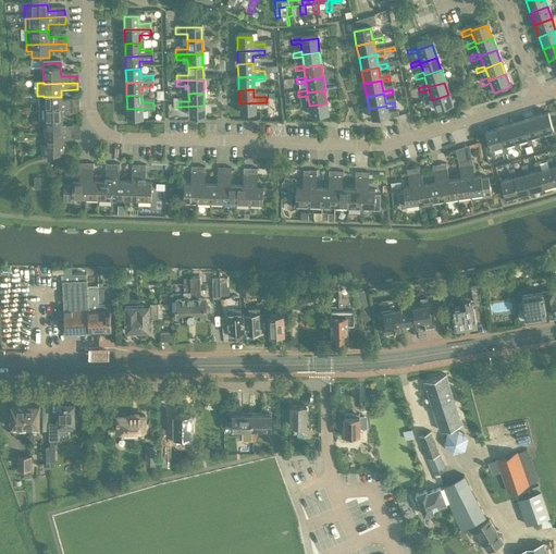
[(453,108),(448,95),(432,100),(431,98),(422,100),(423,105),(433,102),(436,113),(435,113),(437,119),(447,115),(446,110),(453,108)]
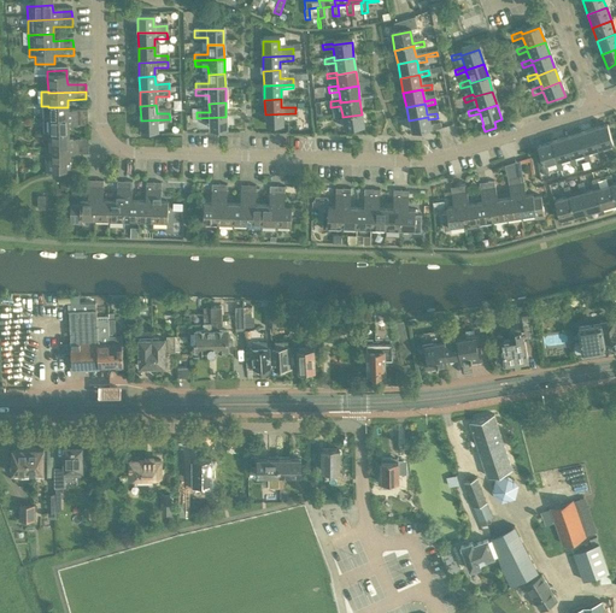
[(48,107),(48,121),(42,122),(42,123),(87,121),(87,113),(68,113),(68,107),(48,107)]
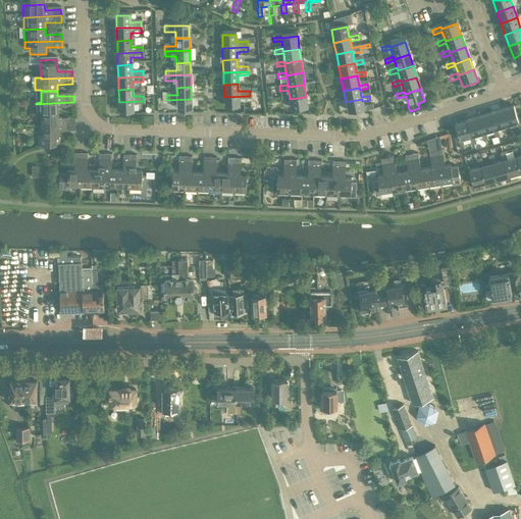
[(250,101),(250,96),(224,97),(224,109),(239,108),(239,101),(250,101)]
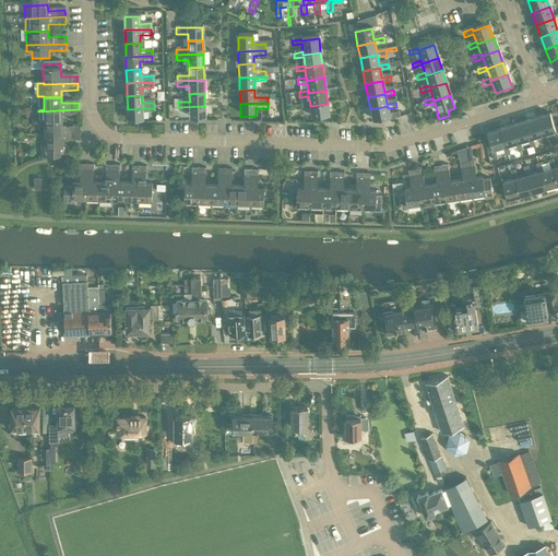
[(330,117),(328,104),(310,106),(310,104),(300,105),(301,109),(310,108),(311,120),(330,117)]
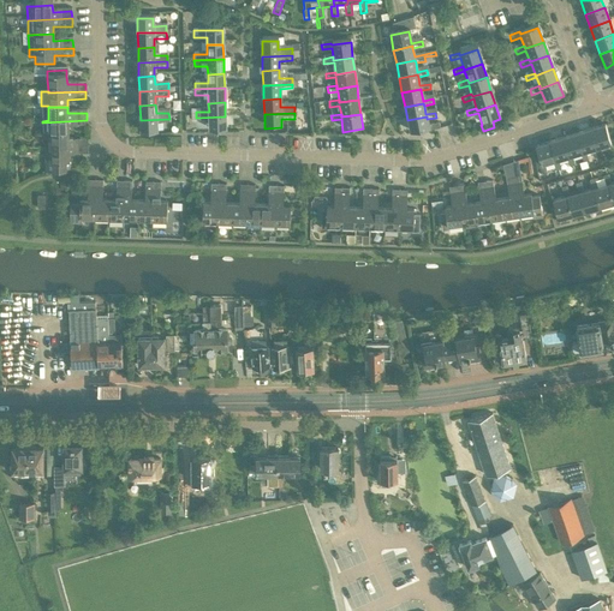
[(226,132),(225,117),(196,118),(196,125),(209,124),(209,132),(226,132)]
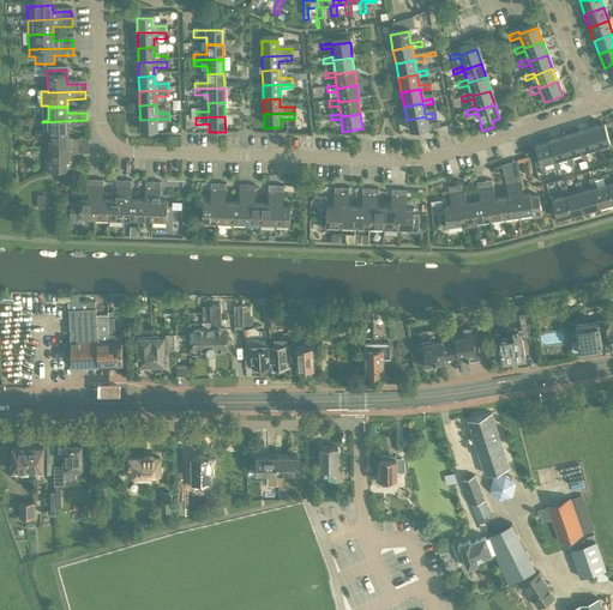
[(428,133),(439,131),(438,126),(427,128),(426,119),(426,116),(407,120),(409,136),(427,132),(428,133)]
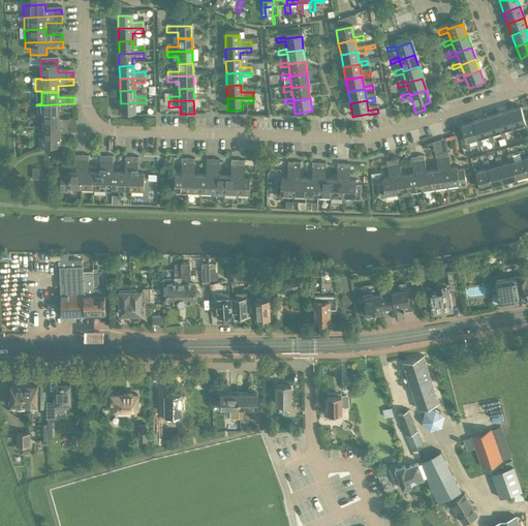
[(146,107),(146,102),(121,103),(121,116),(134,116),(134,107),(146,107)]
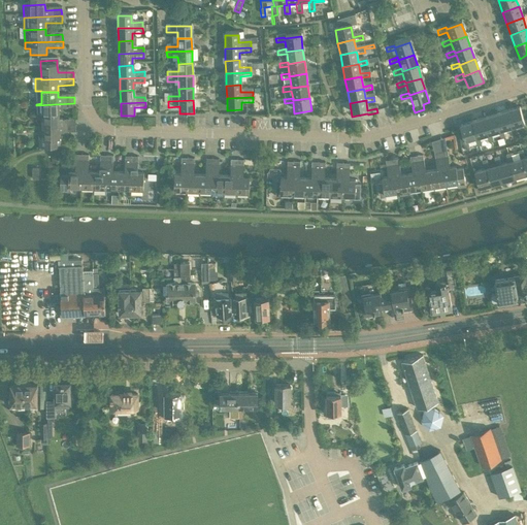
[(36,116),(42,116),(42,117),(59,117),(59,110),(74,110),(74,103),(36,105),(36,116)]
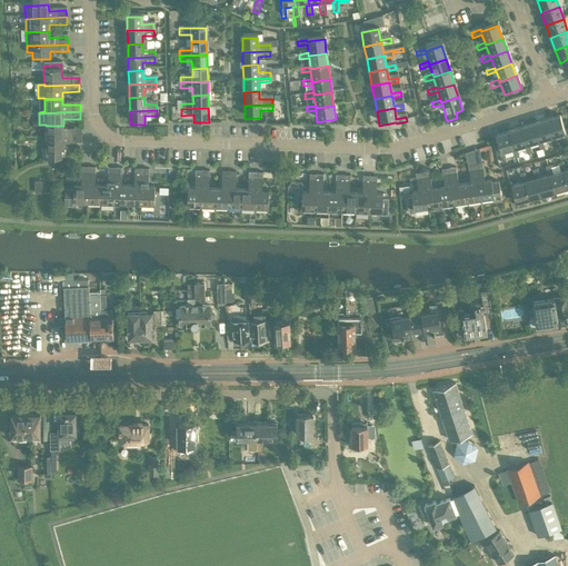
[(551,139),(549,140),(552,149),(557,147),(555,139),(565,136),(559,118),(546,122),(551,139)]
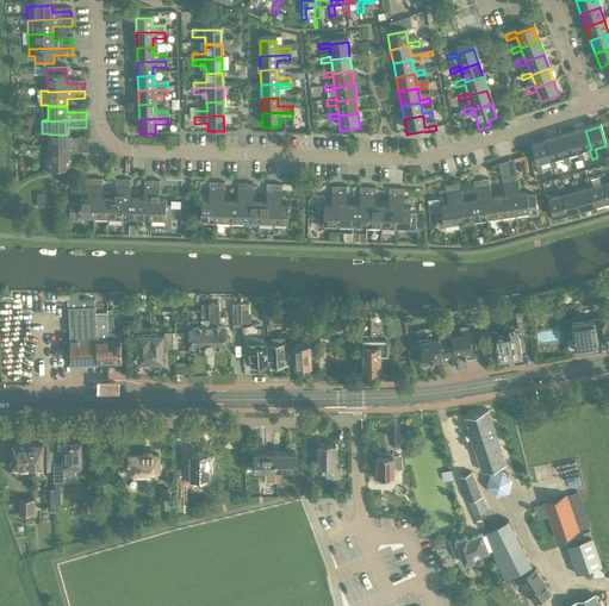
[(578,154),(575,155),(578,164),(583,162),(580,152),(589,150),(591,149),(585,131),(572,136),(578,154)]
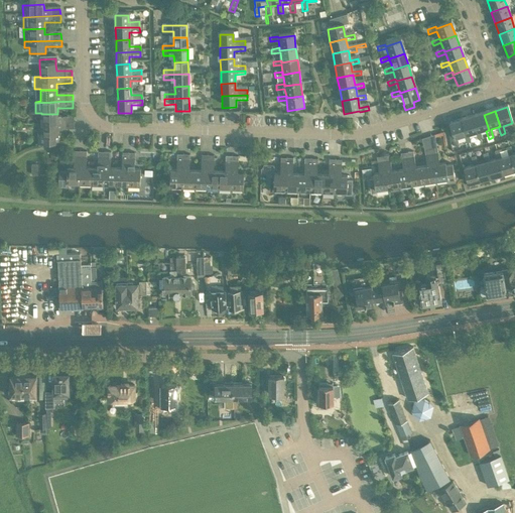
[(41,114),(41,126),(74,125),(74,119),(57,119),(57,114),(41,114)]
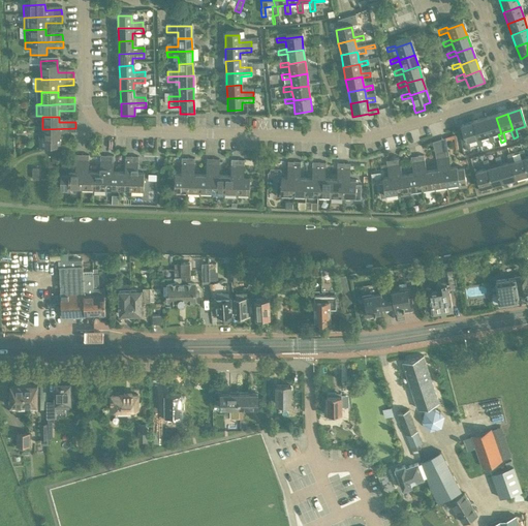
[(489,137),(487,137),(490,146),(494,145),(491,136),(498,134),(501,133),(496,118),(485,121),(489,137)]
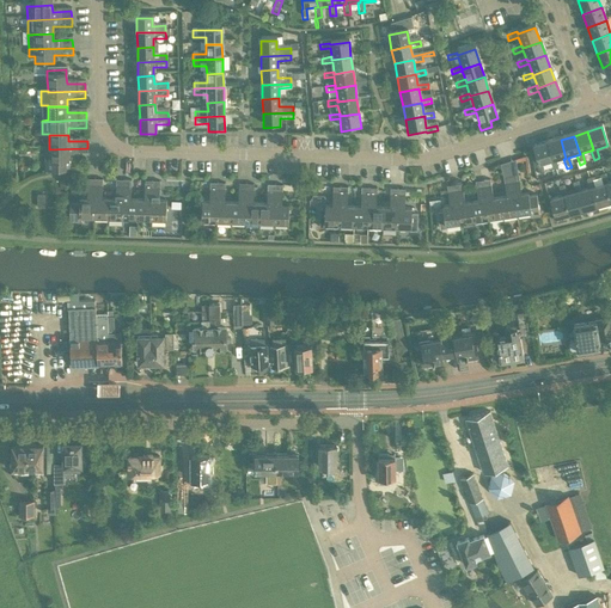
[(553,163),(550,164),(553,173),(557,171),(555,163),(563,159),(566,159),(561,140),(547,145),(553,163)]
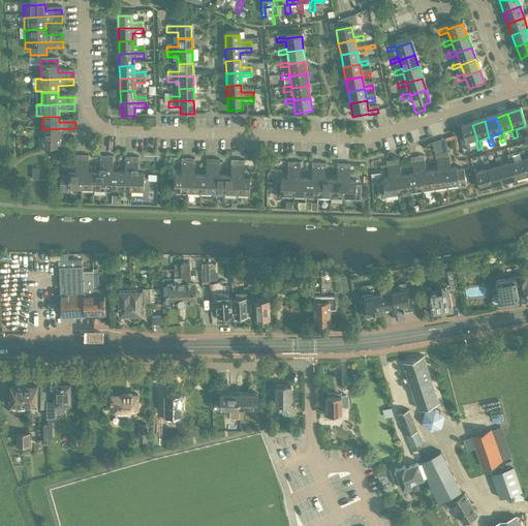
[(467,144),(475,142),(477,141),(472,125),(460,129),(465,145),(464,145),(466,153),(470,152),(467,144)]
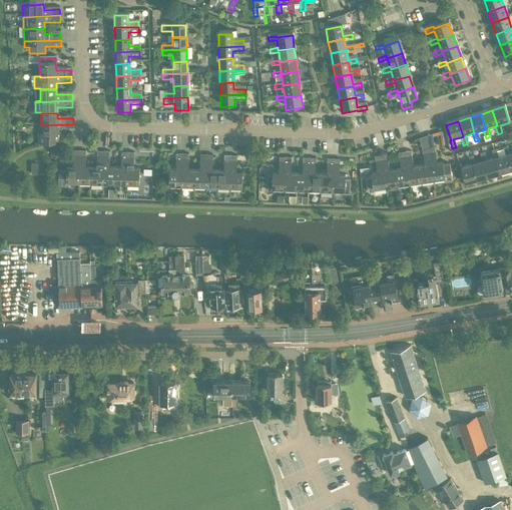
[(57,131),(73,130),(73,124),(41,125),(41,137),(37,137),(37,146),(55,145),(55,137),(57,137),(57,131)]
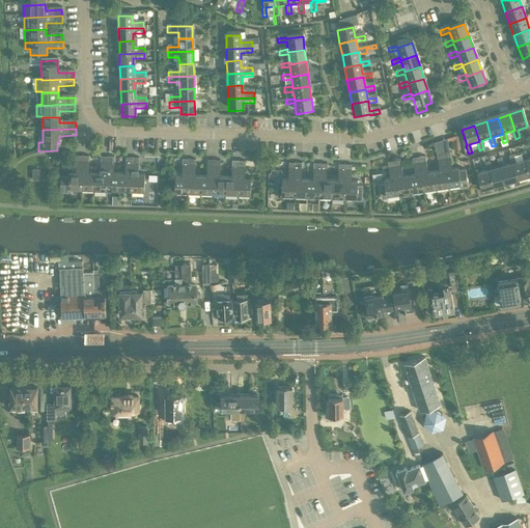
[(512,166),(518,182),(529,178),(525,163),(527,162),(525,154),(521,155),(523,163),(515,165),(512,166)]
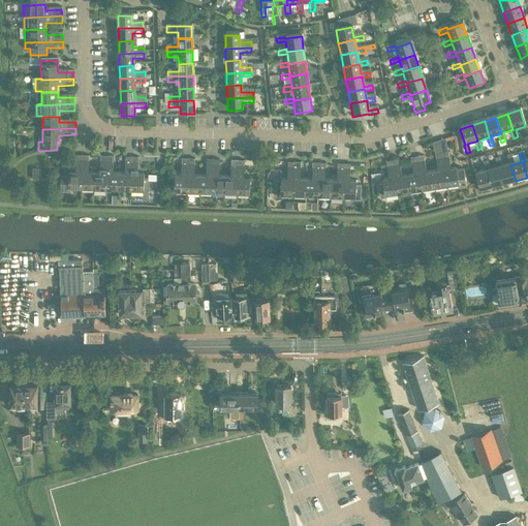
[(448,155),(441,156),(446,188),(459,187),(460,190),(464,190),(467,189),(464,172),(461,172),(457,173),(457,169),(451,171),(448,155)]
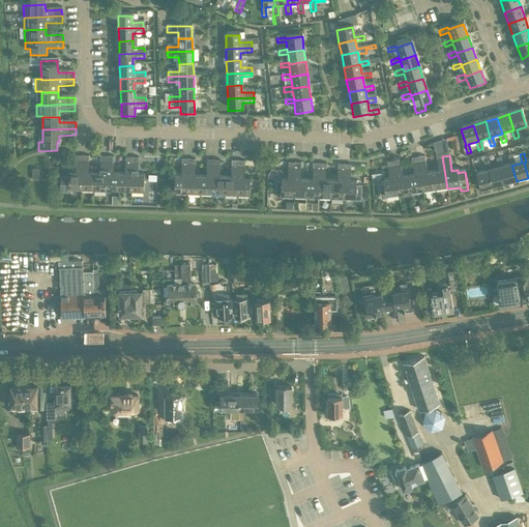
[(438,173),(432,174),(435,191),(447,188),(442,156),(436,157),(438,173)]
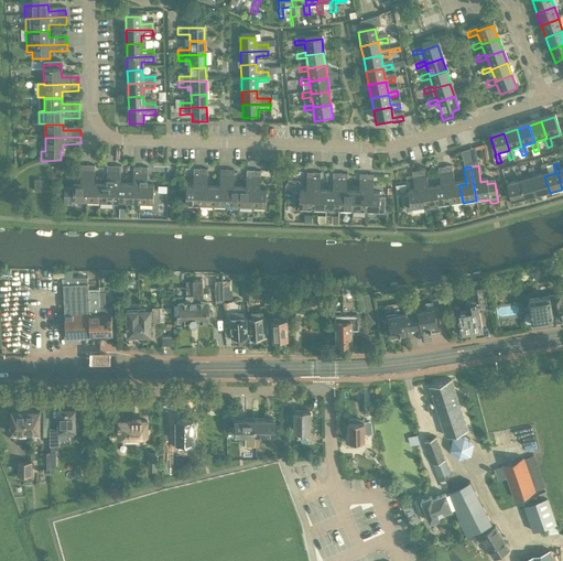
[(532,180),(537,196),(550,193),(544,176),(548,175),(545,166),(540,168),(543,176),(534,180),(532,180)]
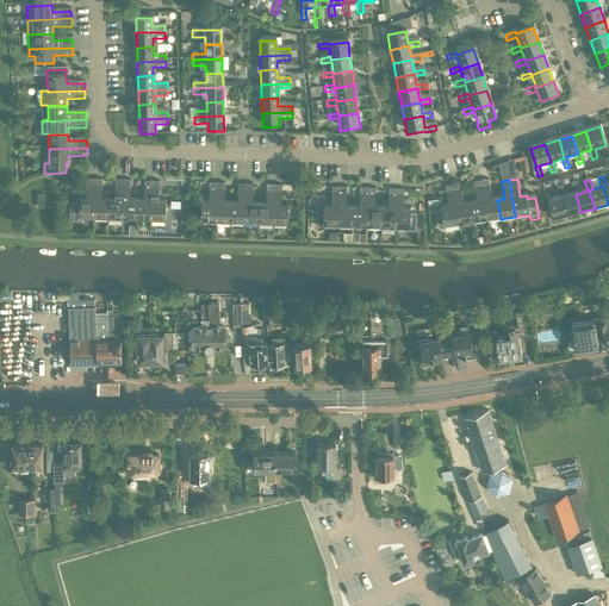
[(79,220),(93,220),(94,182),(86,182),(86,200),(79,200),(79,205),(69,205),(69,224),(79,224),(79,220)]
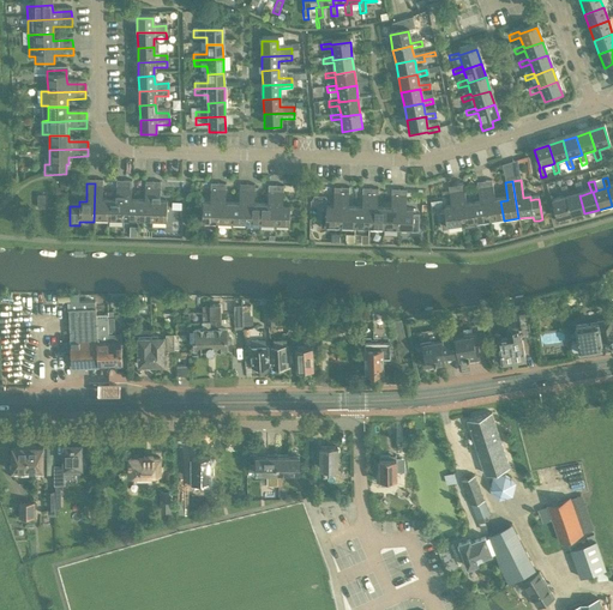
[(95,183),(94,222),(108,222),(108,203),(102,203),(102,183),(95,183)]
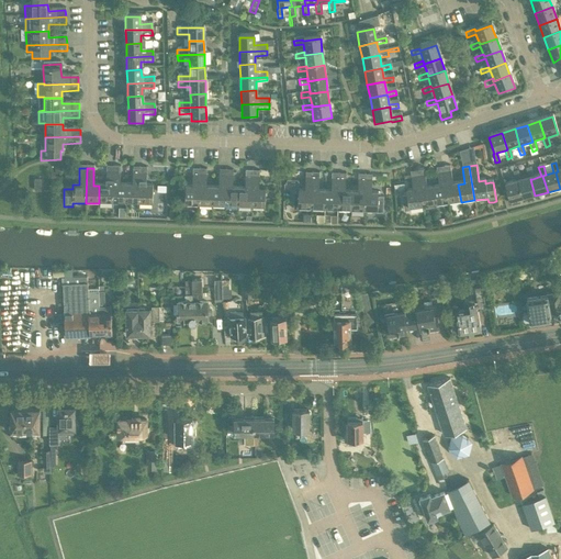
[(99,186),(99,203),(112,204),(113,169),(107,168),(105,186),(99,186)]
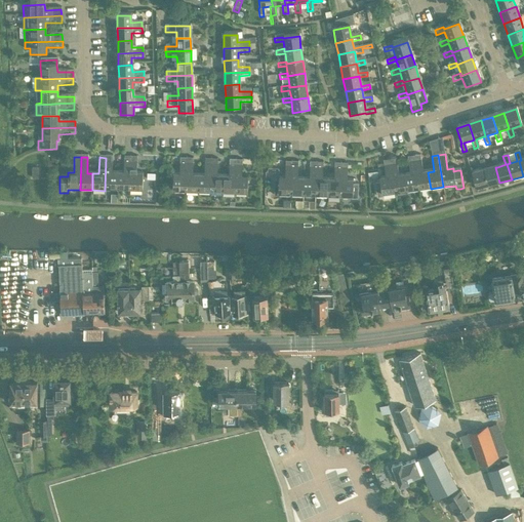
[(106,158),(105,191),(117,191),(117,173),(111,173),(112,158),(106,158)]
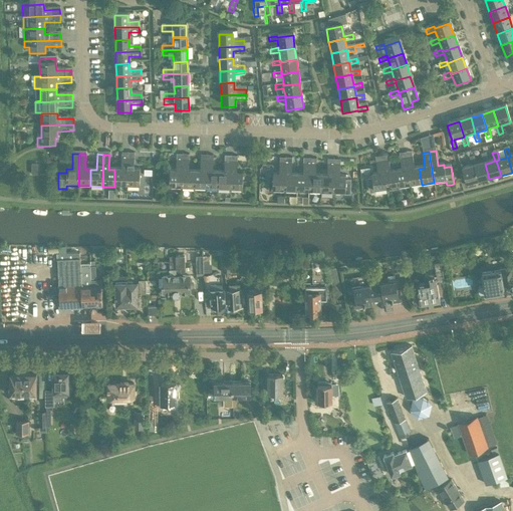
[(114,170),(114,187),(126,187),(126,155),(120,155),(120,171),(114,170)]
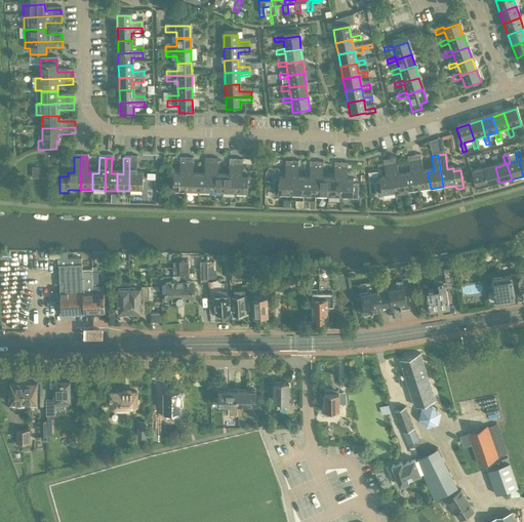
[(129,158),(129,191),(142,192),(143,174),(136,174),(136,158),(129,158)]
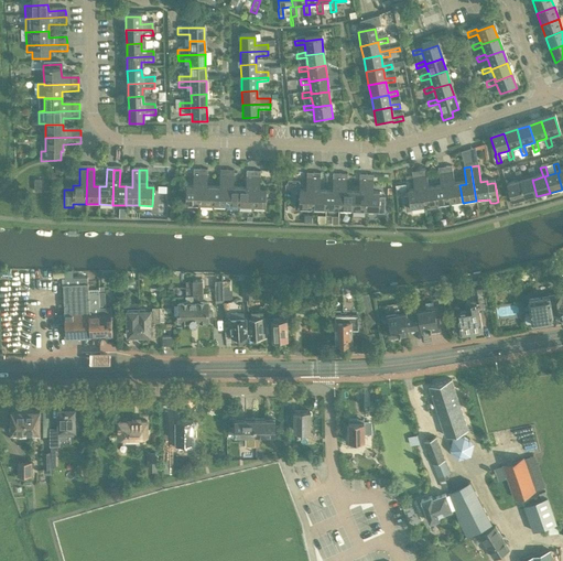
[(452,170),(444,171),(450,205),(463,203),(459,185),(454,186),(452,170)]
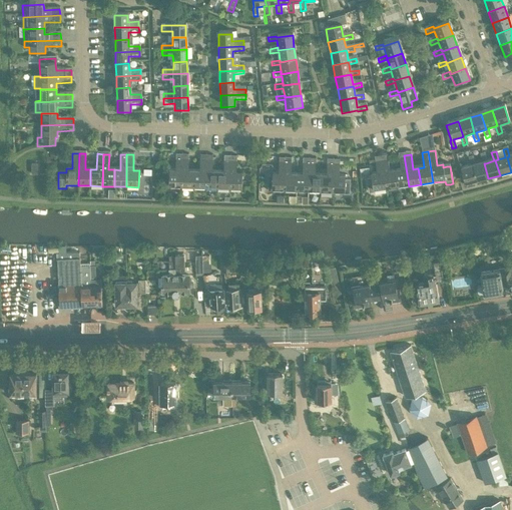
[(400,171),(395,171),(397,188),(409,186),(404,155),(398,156),(400,171)]
